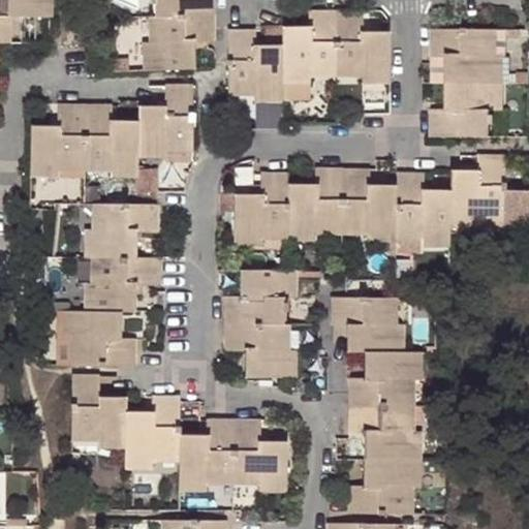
[(0,0),(0,40),(49,41),(49,0),(0,0)]
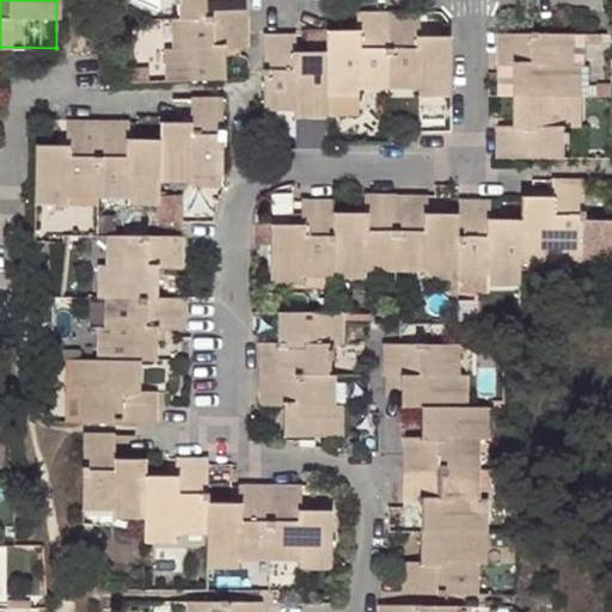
[(177,0),(178,4),(178,13),(178,18),(248,17),(246,0),(177,0)]
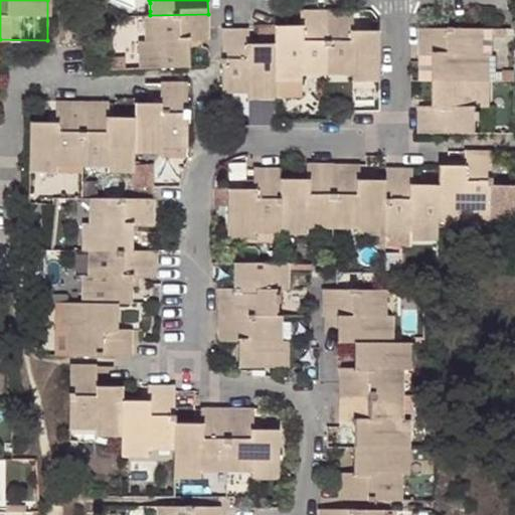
[(275,30),(275,42),(275,80),(302,80),(302,75),(302,65),(310,65),(310,69),(327,69),(327,46),(329,45),(328,39),(327,39),(327,11),(300,11),(300,25),(275,25),(275,30)]
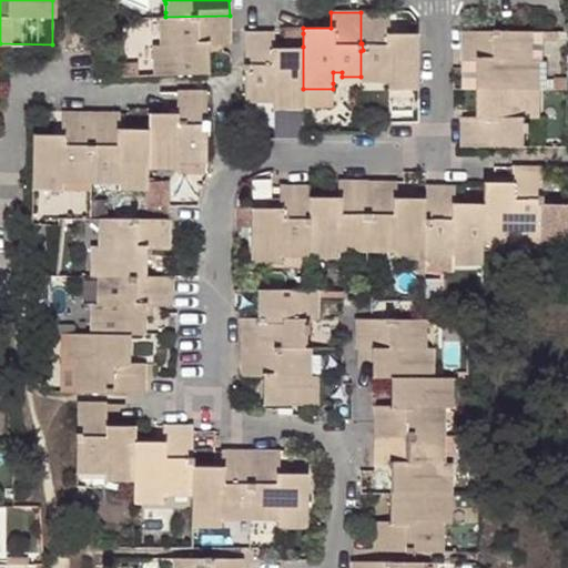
[(387,89),(418,89),(418,33),(389,33),(389,12),(361,12),(361,43),(362,43),(363,50),(361,51),(361,77),(378,78),(378,72),(388,72),(387,83),(387,89)]
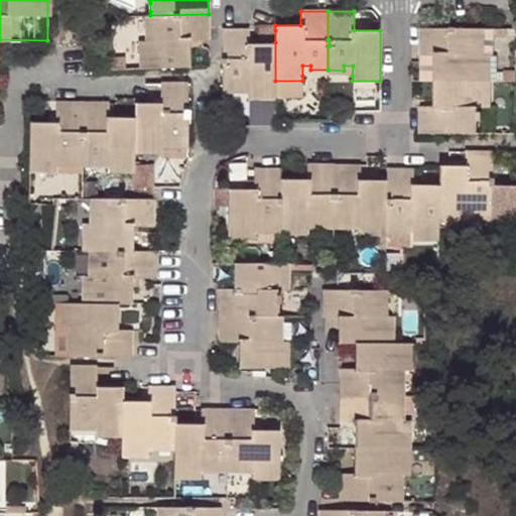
[(209,40),(209,14),(150,15),(150,33),(155,33),(155,40),(144,40),(139,41),(140,68),(189,67),(189,41),(206,40),(209,40)]
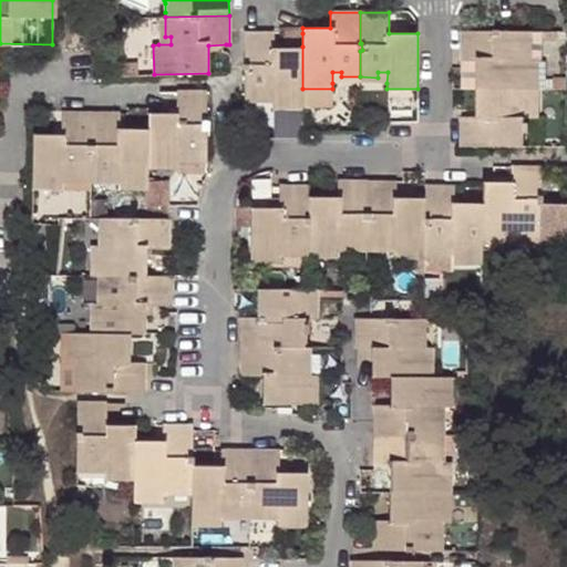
[(165,17),(158,18),(158,44),(171,44),(171,37),(165,37),(165,17)]
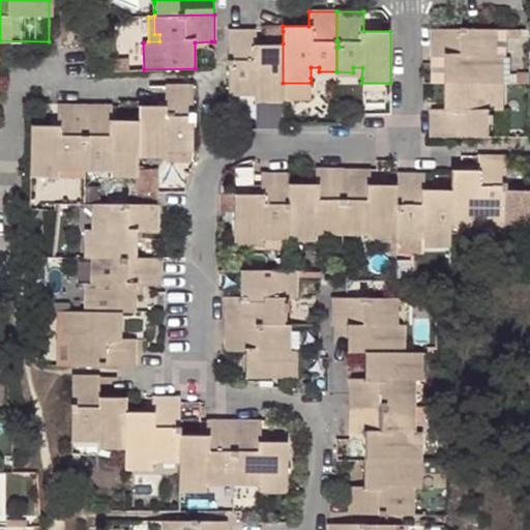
[(493,48),(493,29),(468,29),(468,27),(463,27),(461,29),(431,28),(431,56),(433,56),(446,56),(446,83),(501,83),(502,56),(488,56),(488,48),(493,48)]
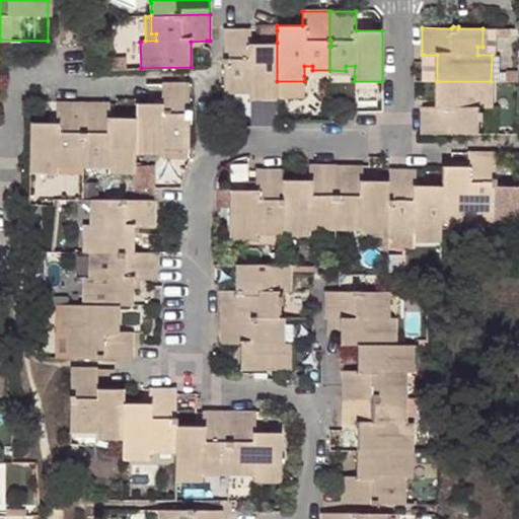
[(488,28),(483,28),(483,47),(477,47),(477,55),(492,55),(495,55),(495,28),(488,28)]
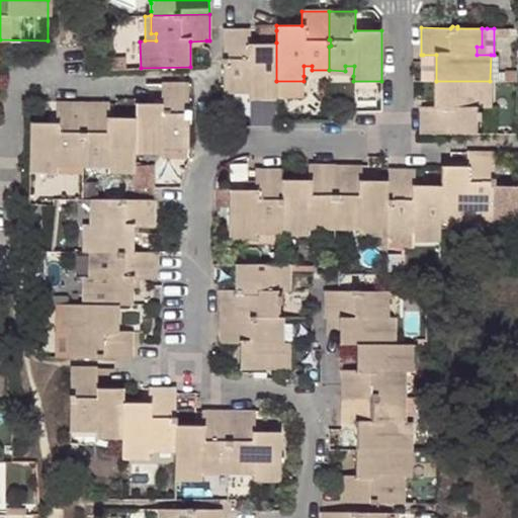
[(249,98),(276,98),(276,81),(276,42),(251,41),(251,30),(224,30),(223,58),(222,59),(222,64),(223,65),(223,87),(241,87),(241,84),(249,84),(249,93),(249,98)]
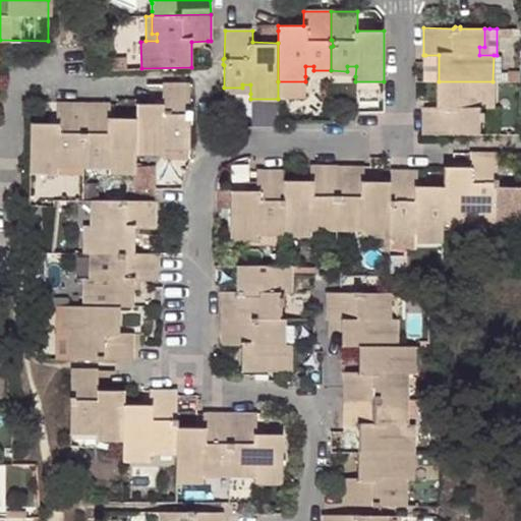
[(305,76),(330,76),(331,70),(313,70),(313,66),(305,66),(305,76)]
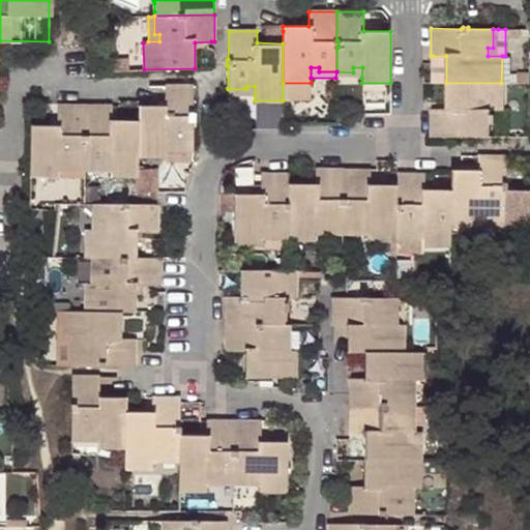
[(336,71),(335,78),(361,78),(362,67),(353,67),(353,72),(336,71)]
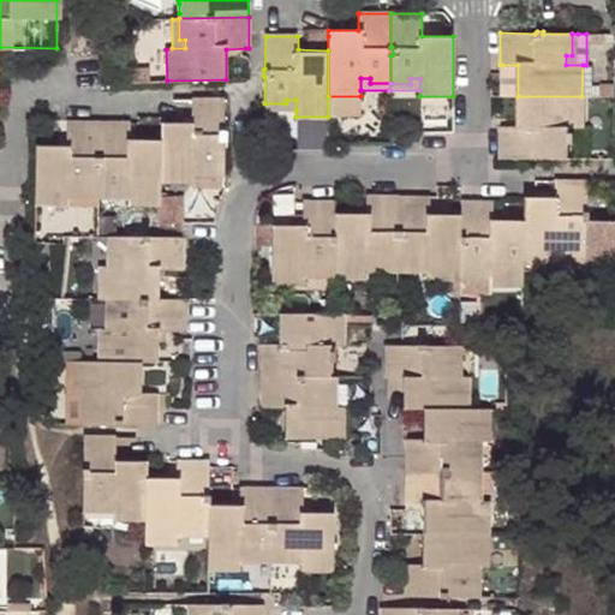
[(598,96),(614,96),(614,84),(598,84),(598,96)]
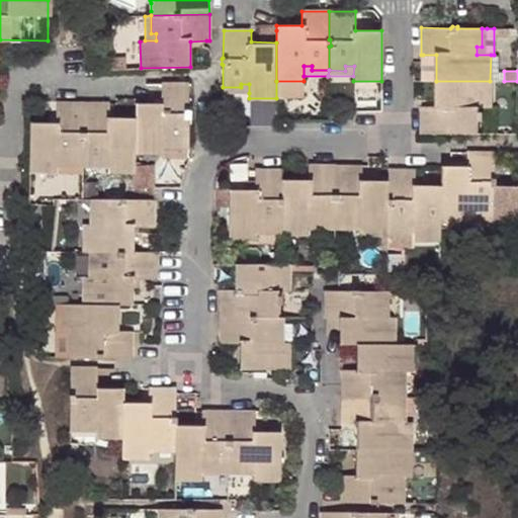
[(490,108),(490,81),(436,81),(435,105),(422,105),(421,105),(421,134),(479,134),(479,122),(480,113),(480,108),(490,108)]
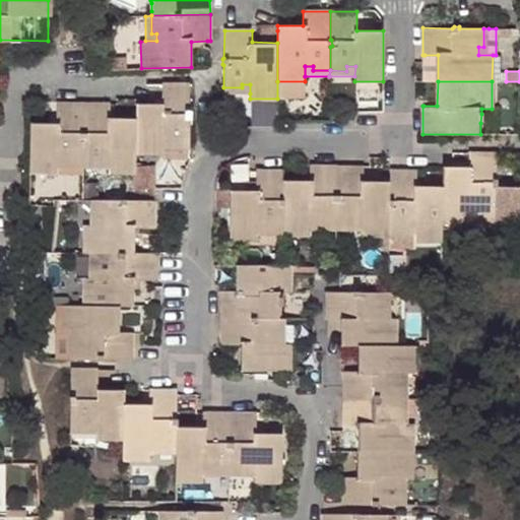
[(223,87),(223,92),(250,93),(250,84),(242,84),(242,87),(223,87)]
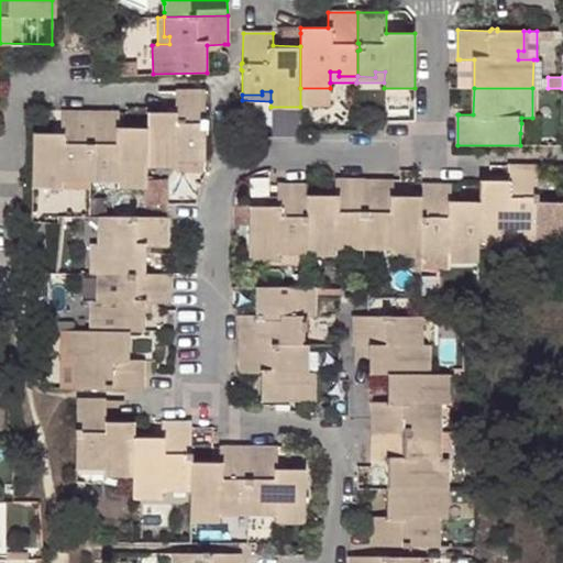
[(175,111),(146,112),(146,127),(146,166),(177,166),(177,161),(177,151),(186,151),(186,155),(203,156),(203,130),(206,130),(206,123),(205,122),(205,94),(188,94),(175,94),(175,111)]
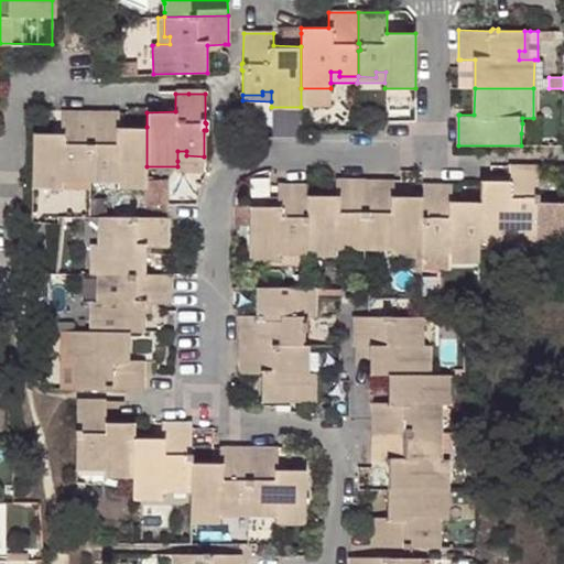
[(61,132),(32,132),(32,187),(61,187),(61,182),(62,172),(72,172),(72,176),(89,176),(89,111),(61,111),(61,112),(61,132)]
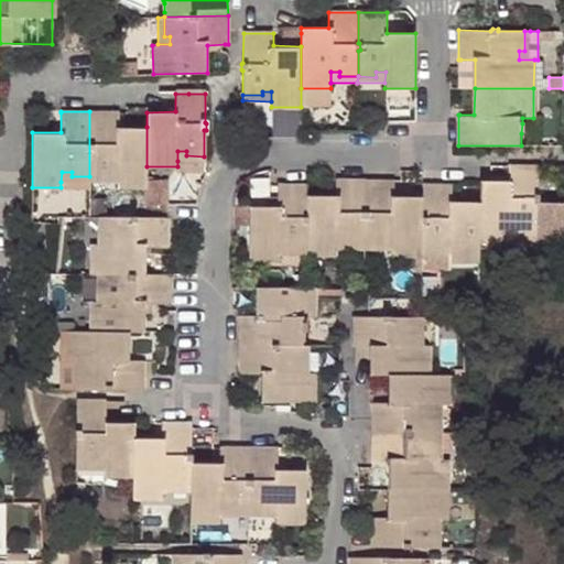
[(118,187),(147,188),(147,180),(147,166),(147,127),(119,127),(119,112),(118,111),(89,111),(89,176),(109,176),(109,172),(118,173),(118,182),(118,187)]
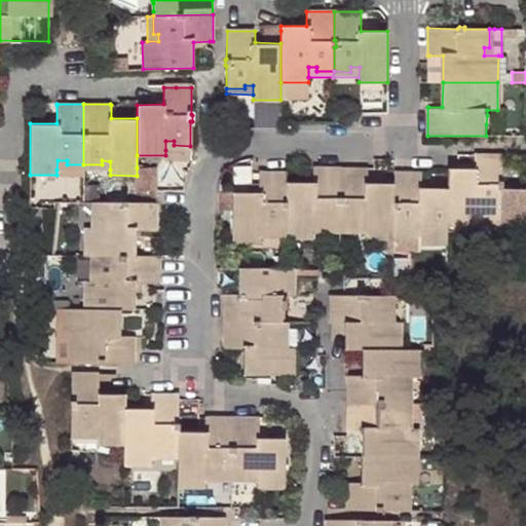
[(233,119),(233,123),(248,123),(248,113),(233,113),(233,119)]
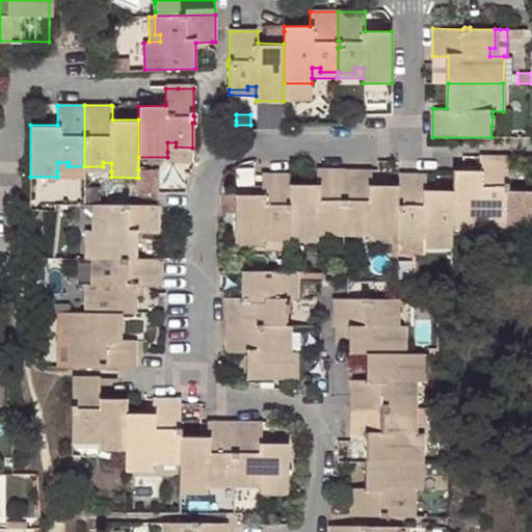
[(167,152),(192,153),(192,148),(176,147),(176,142),(167,142),(167,152)]
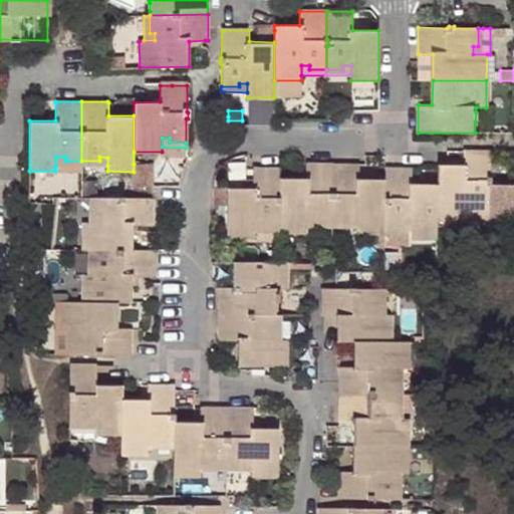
[(436,184),(436,220),(462,220),(462,215),(462,205),(470,205),(470,209),(490,209),(490,189),(491,188),(491,181),(489,180),(489,152),(463,151),(463,166),(446,165),(437,165),(436,184)]
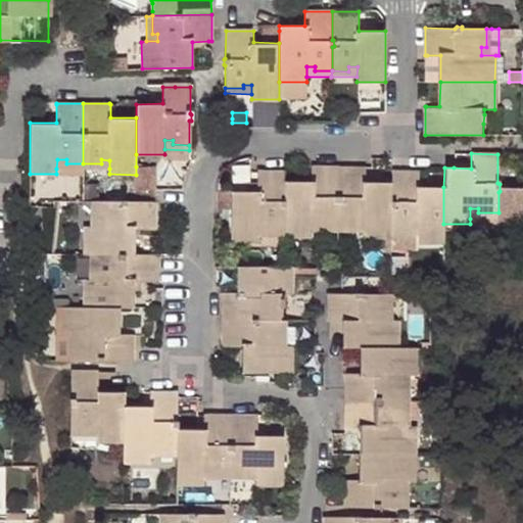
[(56,169),(83,169),(83,163),(66,163),(66,159),(57,159),(56,169)]
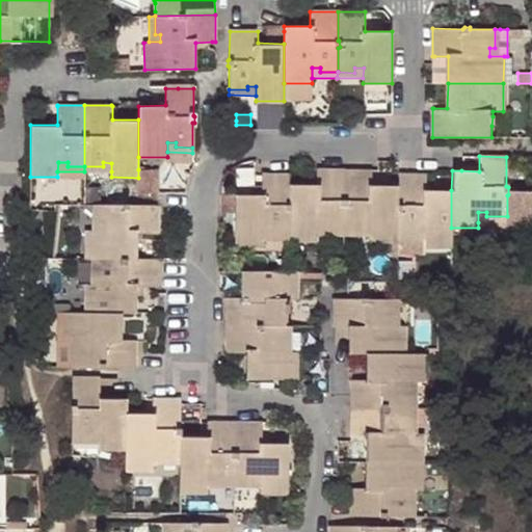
[(103,166),(84,166),(84,171),(111,171),(111,163),(103,162),(103,166)]
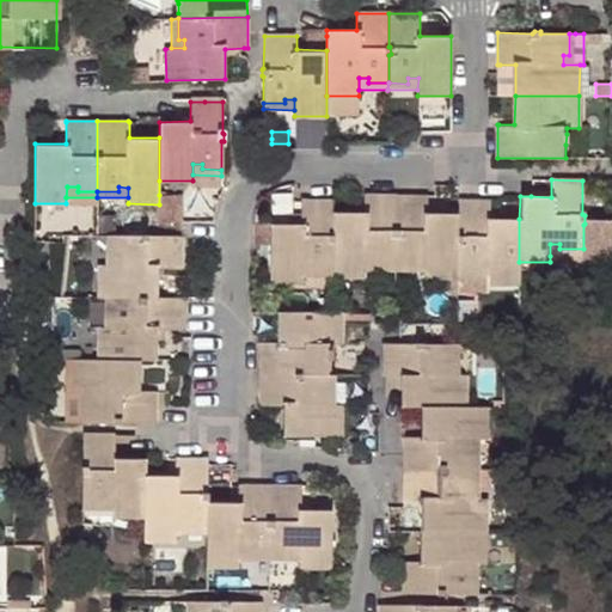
[(159,204),(159,221),(179,221),(179,195),(159,195),(159,204)]
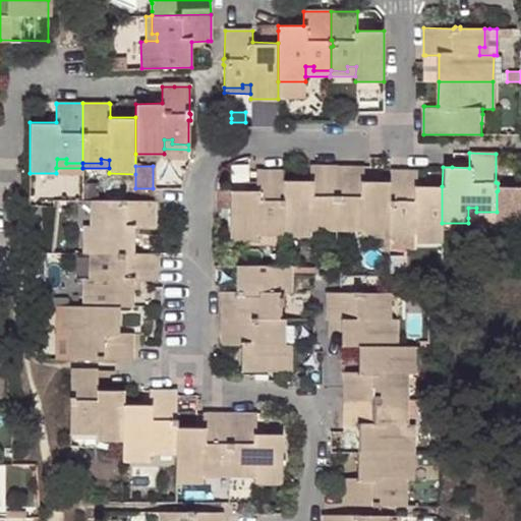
[(283,235),(283,236),(310,237),(311,231),(310,221),(319,222),(319,225),(335,225),(336,203),(338,201),(338,194),(336,194),(336,166),(309,166),(309,180),(283,180),(283,199),(285,200),(285,205),(283,207),(283,230),(283,235)]
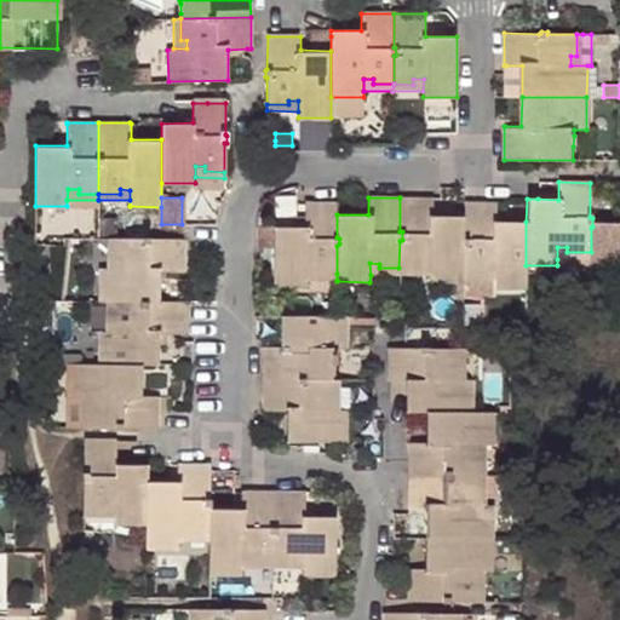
[(463,279),(463,271),(463,245),(461,242),(461,237),(464,236),(464,216),(432,216),(432,199),(400,197),(400,231),(402,231),(402,240),(400,241),(399,268),(420,268),(420,264),(430,264),(430,275),(430,282),(463,282),(463,279)]
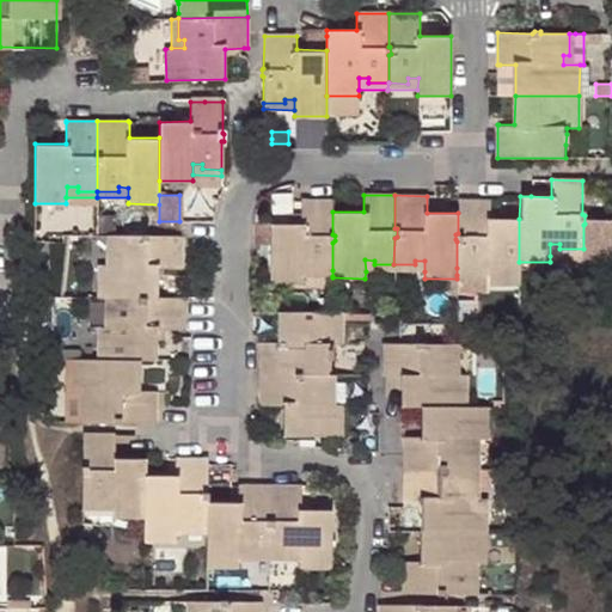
[(303,282),(303,276),(303,265),(313,265),(313,270),(332,270),(332,243),(335,240),(335,236),(332,234),(332,212),(334,199),(301,199),(300,200),(300,222),(270,222),(270,243),(270,282),(303,282)]
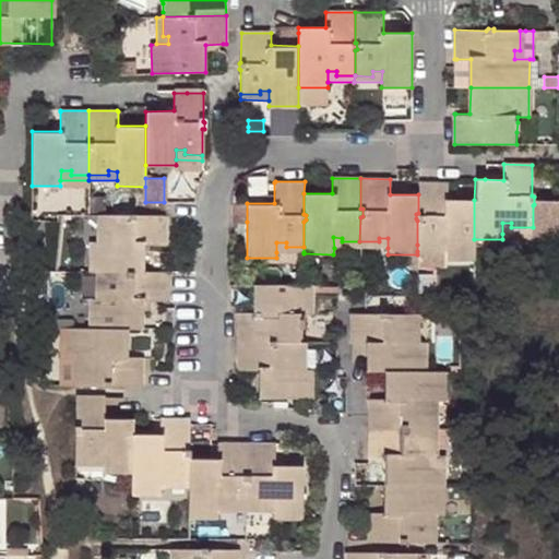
[(474,239),(474,200),(448,199),(448,183),(448,181),(417,181),(418,194),(418,213),(416,214),(416,218),(417,221),(417,245),(436,245),(436,241),(444,241),(444,260),(474,260),(474,239)]
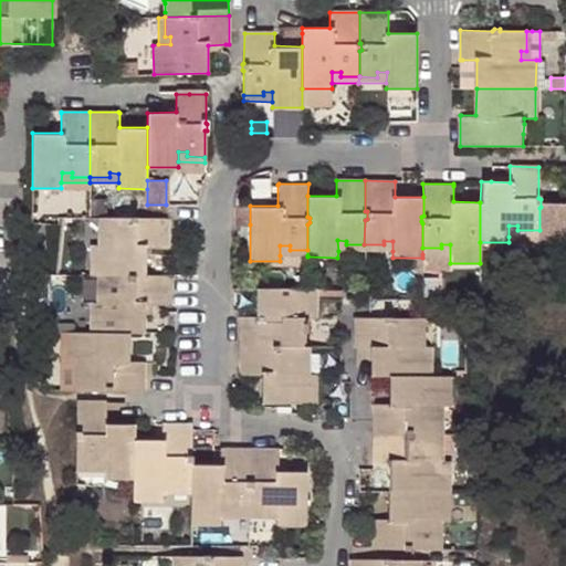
[(234,224),(250,224),(250,206),(234,206),(234,224)]
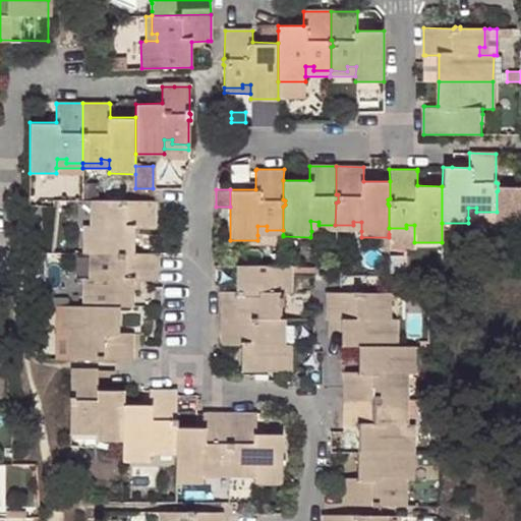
[(89,253),(94,253),(118,254),(120,252),(126,252),(126,253),(134,253),(134,228),(154,228),(155,228),(156,200),(135,200),(126,200),(125,199),(120,199),(118,200),(96,199),(96,217),(100,217),(100,226),(90,226),(84,226),(84,253),(89,253)]
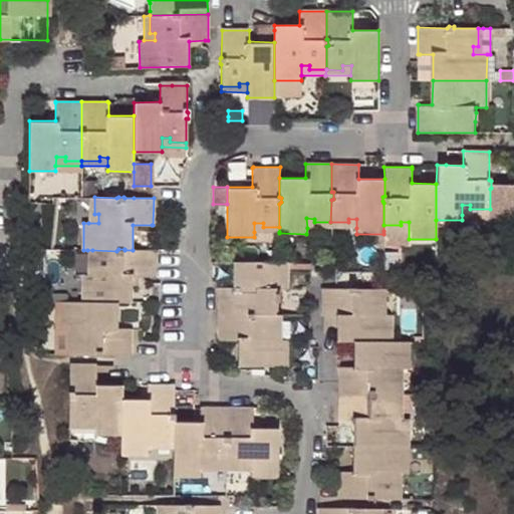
[(94,214),(94,197),(88,197),(88,223),(98,223),(98,214),(94,214)]
